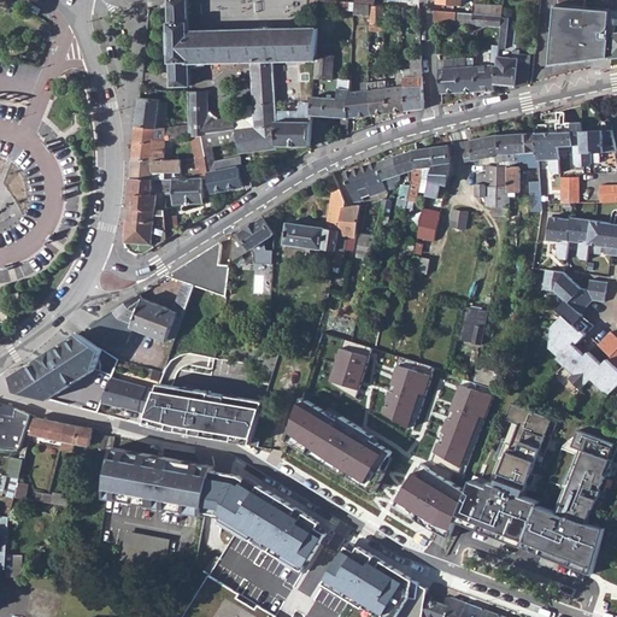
[(256,104),(257,127),(280,124),(280,121),(275,58),(316,57),(316,52),(317,39),(317,35),(318,25),(189,29),(188,0),(170,0),(172,84),(192,83),(191,60),(252,59),(256,104)]
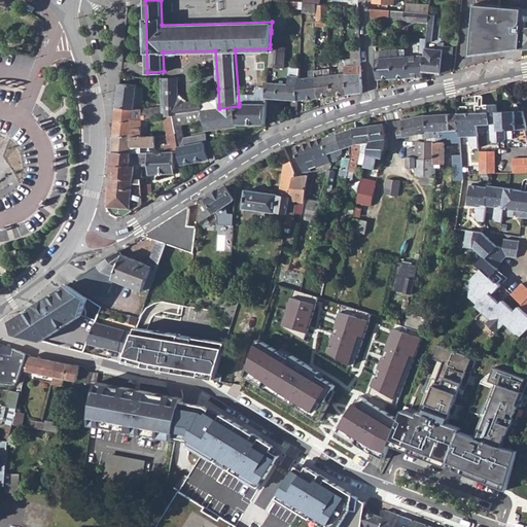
[(304,11),(317,12),(317,2),(316,2),(305,0),(304,0),(304,7),(304,11)]
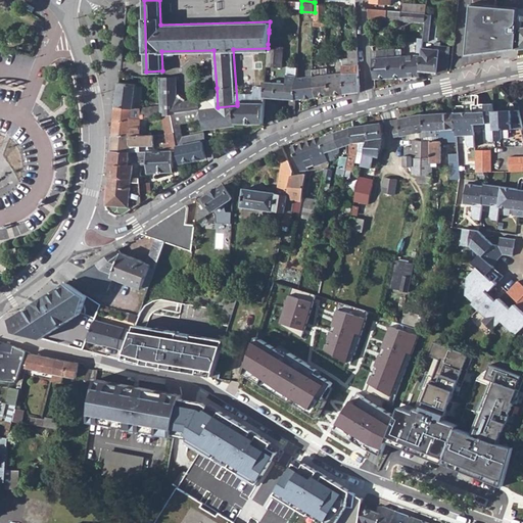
[(315,34),(317,34),(317,25),(328,25),(327,4),(316,2),(316,12),(316,20),(315,20),(315,34)]
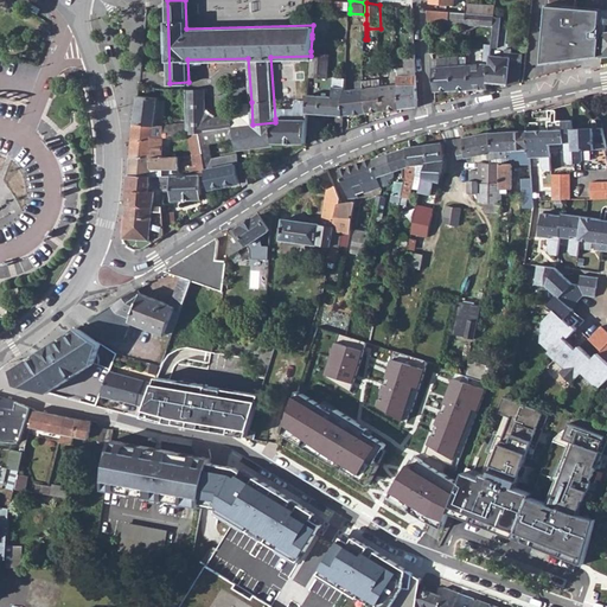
[(467,12),(481,13),(496,13),(497,4),(467,2),(467,12)]
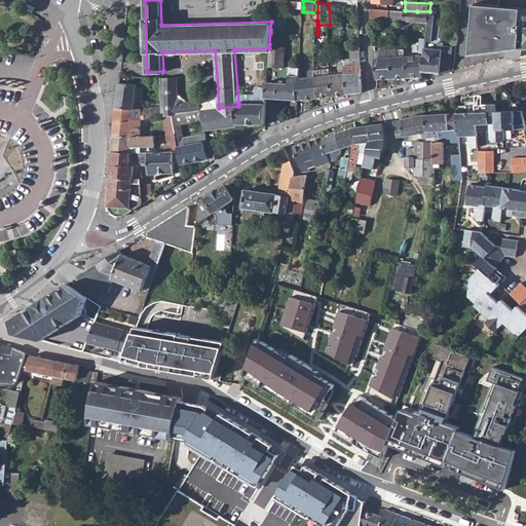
[(525,27),(524,28),(523,7),(479,4),(475,4),(470,55),(525,47),(525,27)]
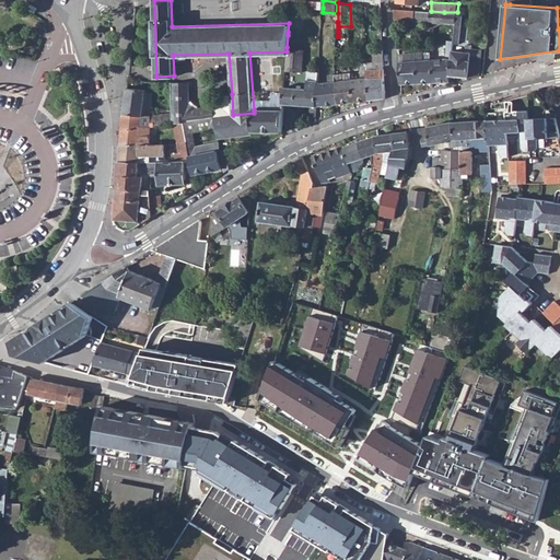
[(395,9),(396,19),(423,21),(423,11),(395,9)]
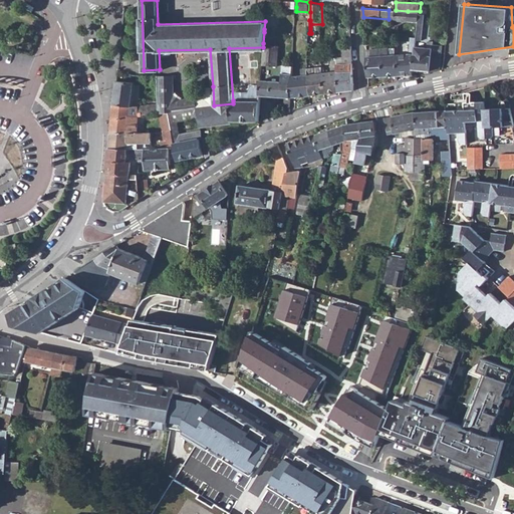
[(389,10),(389,19),(399,20),(406,21),(408,21),(408,11),(396,10),(389,10)]
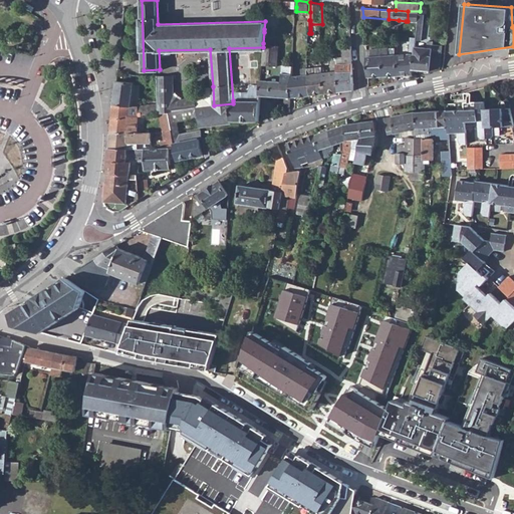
[(408,21),(414,21),(414,26),(418,27),(418,22),(419,13),(420,11),(408,11),(408,21)]
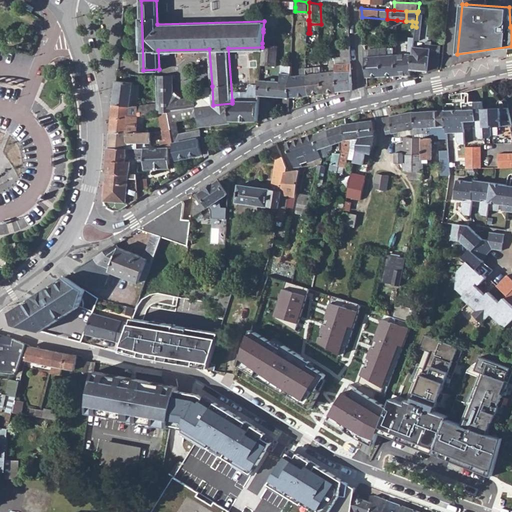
[(395,55),(397,75),(410,74),(412,74),(412,69),(411,69),(414,47),(414,46),(415,39),(415,38),(409,38),(408,54),(395,55)]
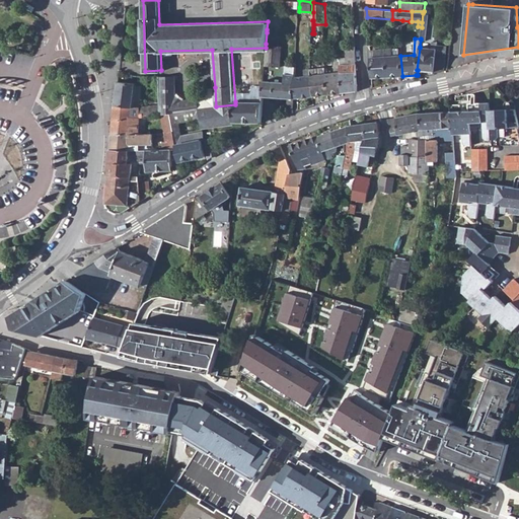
[(418,70),(434,71),(434,73),(445,70),(447,46),(438,45),(438,42),(433,41),(432,48),(420,47),(420,48),(417,70),(418,70)]
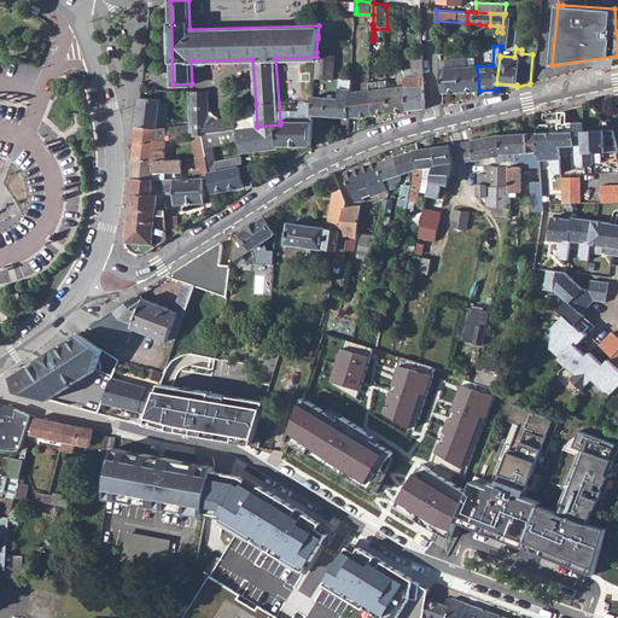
[(316,77),(334,79),(336,53),(316,52),(316,57),(316,77)]
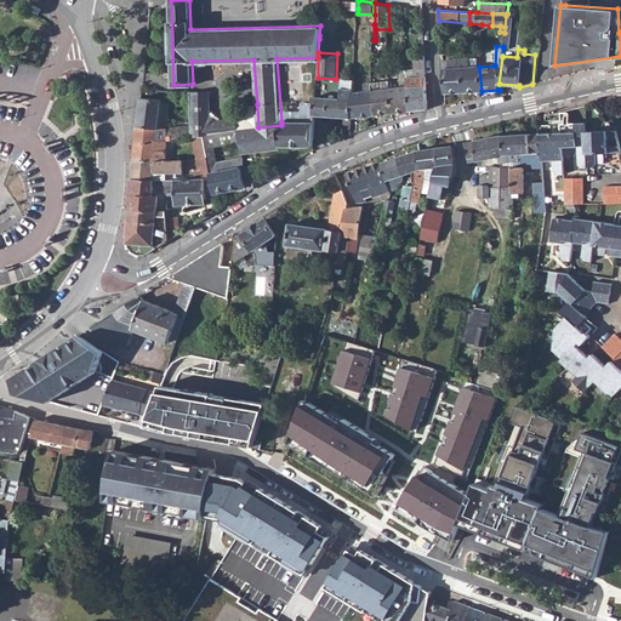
[(409,73),(411,112),(428,110),(426,56),(415,56),(417,78),(412,78),(412,73),(409,73)]
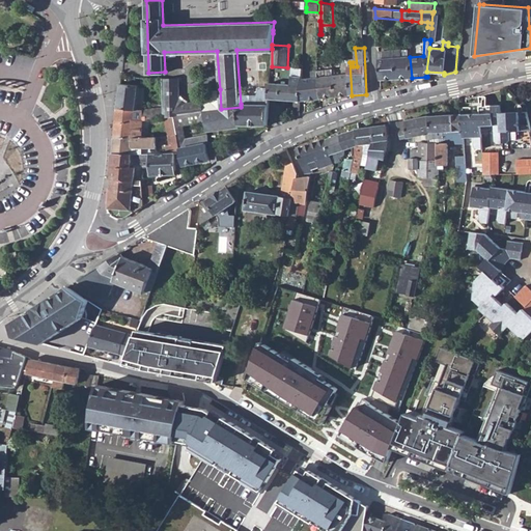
[(380,58),(381,80),(397,79),(395,50),(384,51),(384,58),(380,58)]
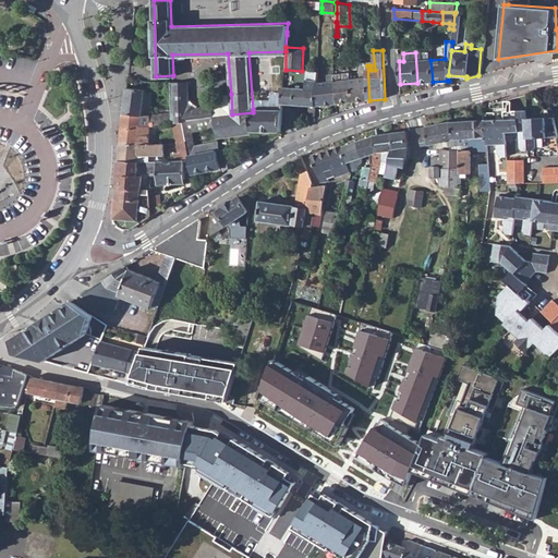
[(415,52),(417,83),(433,82),(431,60),(422,60),(421,52),(415,52)]
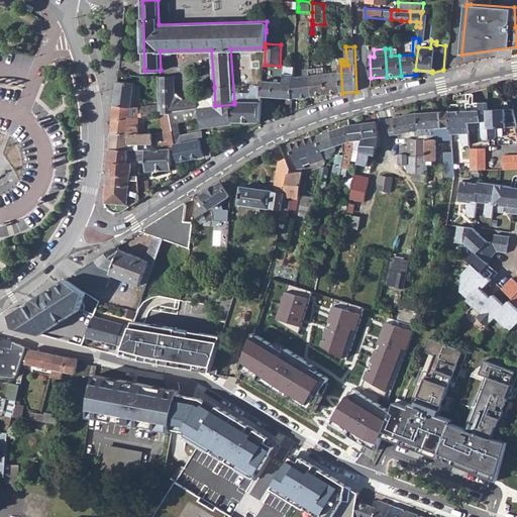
[(325,68),(326,83),(327,94),(342,93),(340,61),(340,58),(334,58),(334,68),(334,73),(328,73),(328,68),(325,68)]
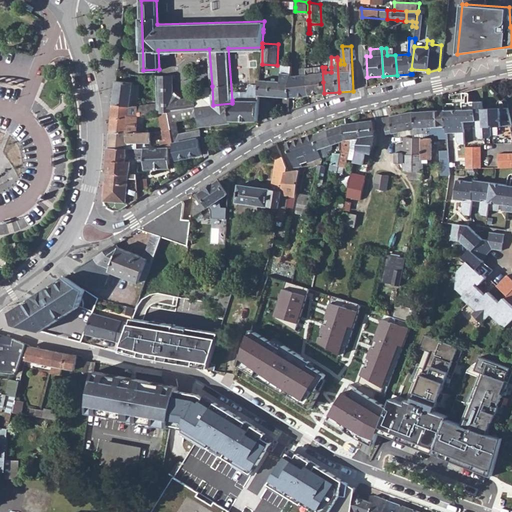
[(260,92),(260,95),(284,96),(283,113),(290,110),(290,97),(291,76),(291,69),(291,66),(291,65),(283,65),(282,81),(260,79),(260,83),(260,92)]
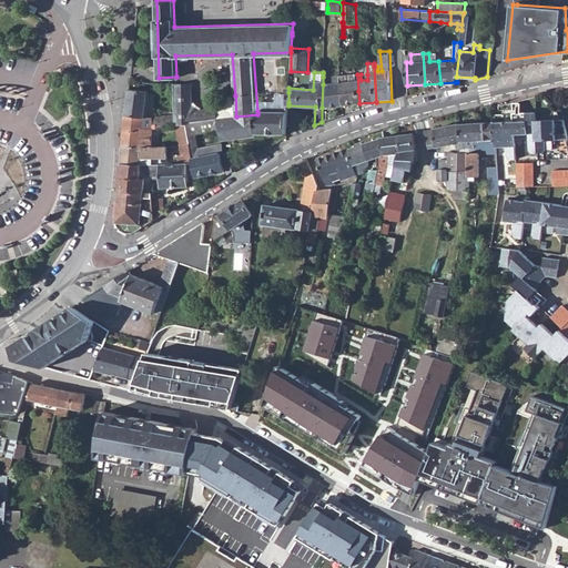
[(341,74),(343,105),(359,103),(358,91),(357,74),(357,73),(341,74)]
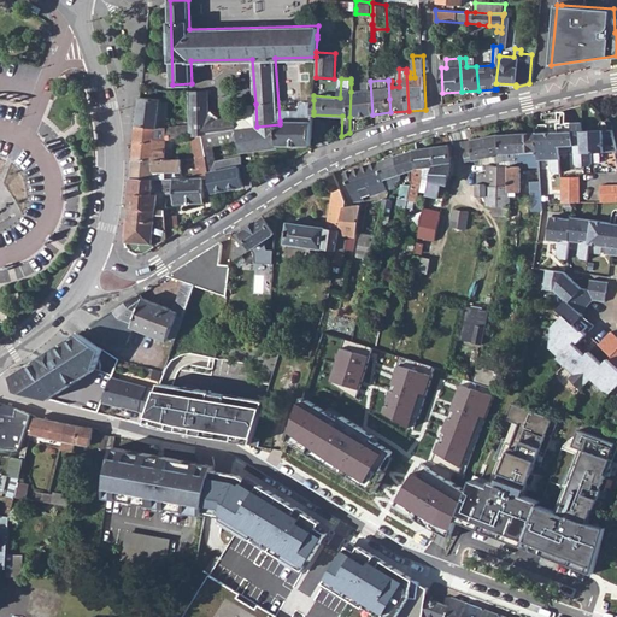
[(350,117),(353,116),(372,115),(370,81),(363,83),(363,90),(351,92),(350,117)]
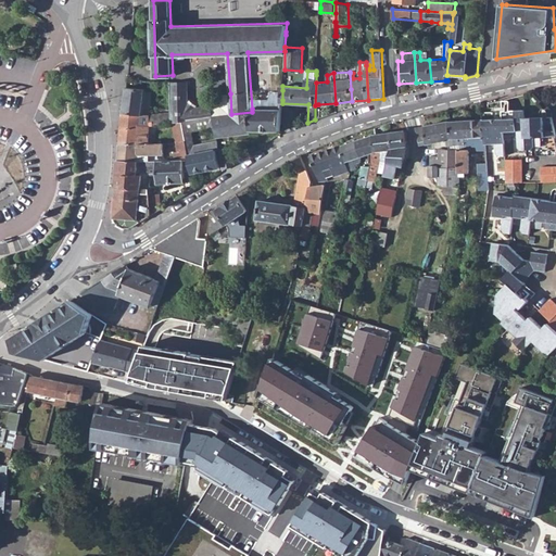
[(172,81),(173,123),(174,122),(181,122),(181,119),(210,116),(209,108),(196,109),(196,108),(188,101),(187,81),(172,81)]
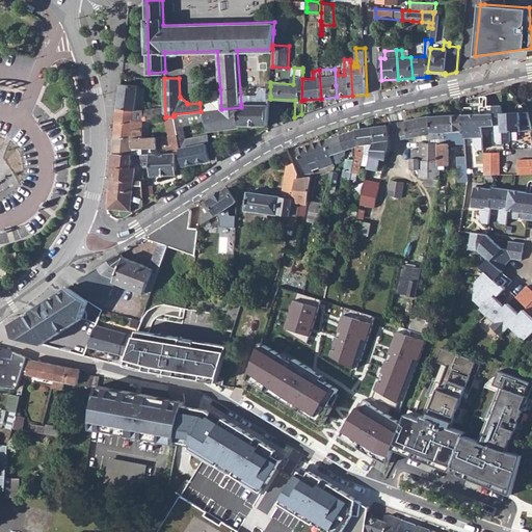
[(118,107),(136,109),(139,84),(122,82),(118,107)]
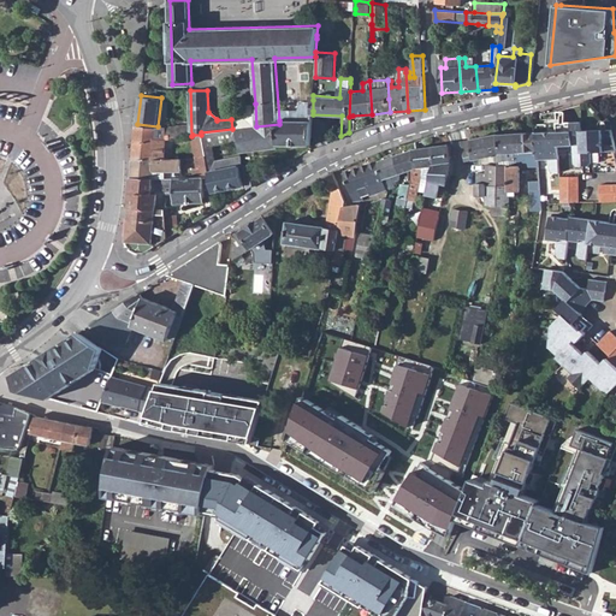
[(231,119),(232,129),(236,129),(256,126),(255,104),(242,105),(242,119),(231,119)]
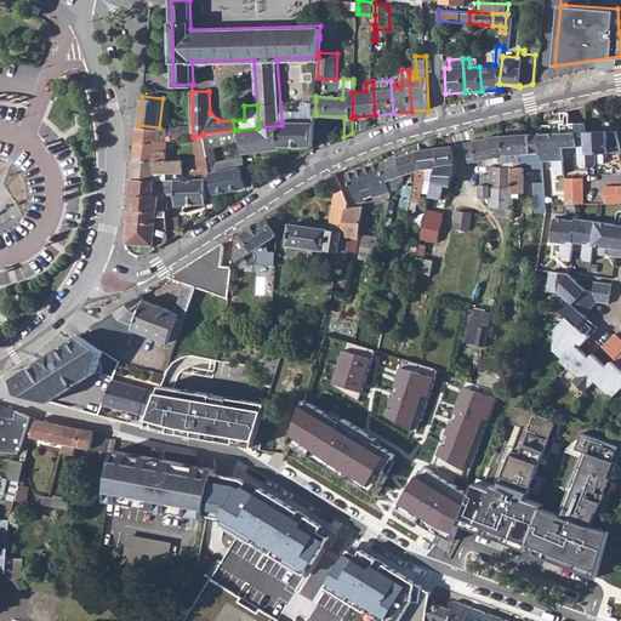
[(542,134),(543,160),(553,160),(553,171),(556,174),(564,174),(563,147),(577,146),(579,164),(581,167),(593,167),(597,164),(597,154),(620,152),(616,130),(587,131),(587,123),(569,123),(569,114),(569,112),(563,113),(562,114),(562,131),(542,134)]
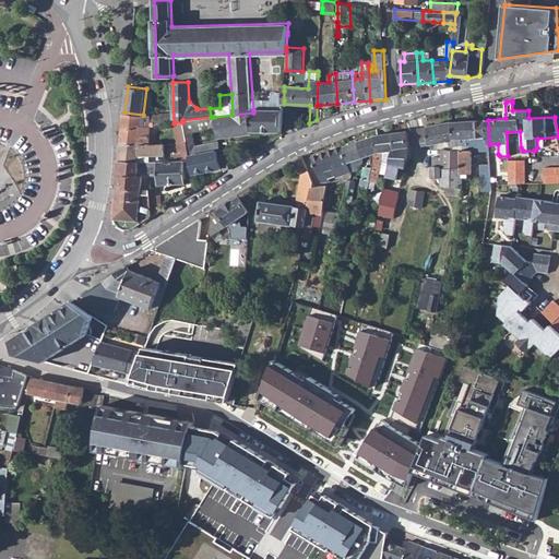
[(214,117),(216,128),(217,134),(232,132),(232,133),(251,131),(282,131),(283,109),(253,109),(253,113),(233,115),(214,117)]
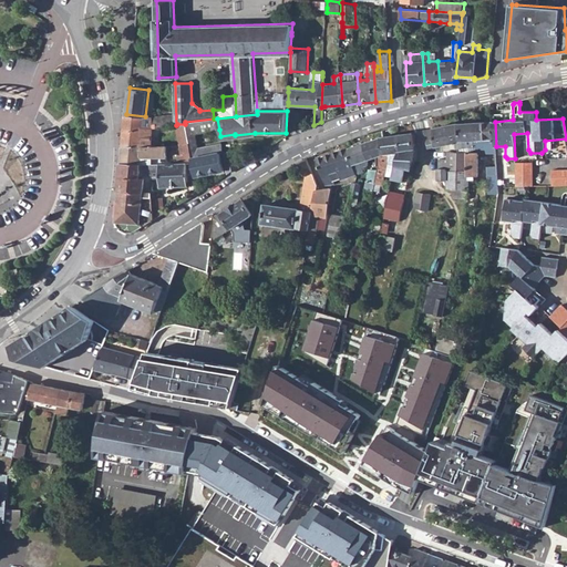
[(123,145),(153,145),(153,126),(156,126),(156,123),(154,123),(153,116),(145,116),(126,114),(123,145)]
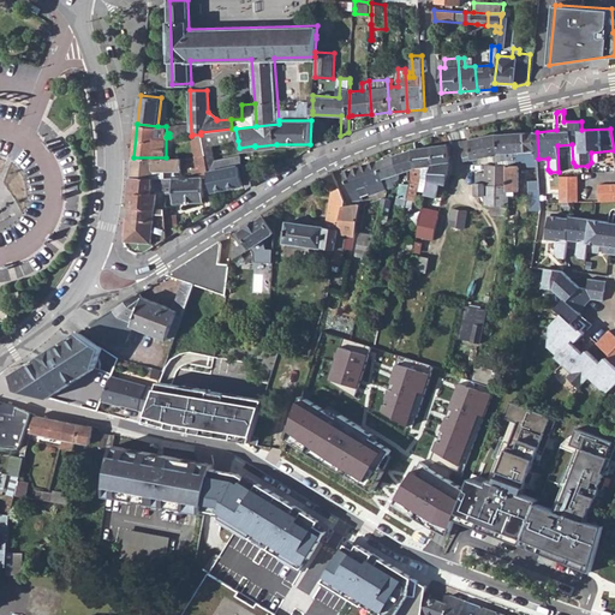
[(166,126),(167,133),(169,133),(169,137),(184,136),(184,126),(166,126)]
